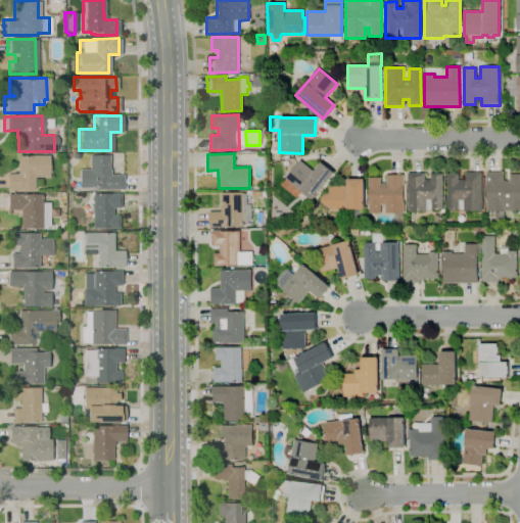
[(122,189),(94,189),(94,187),(90,187),(90,188),(78,188),(78,169),(87,169),(87,154),(107,154),(107,169),(108,169),(108,175),(122,175),(122,189)]
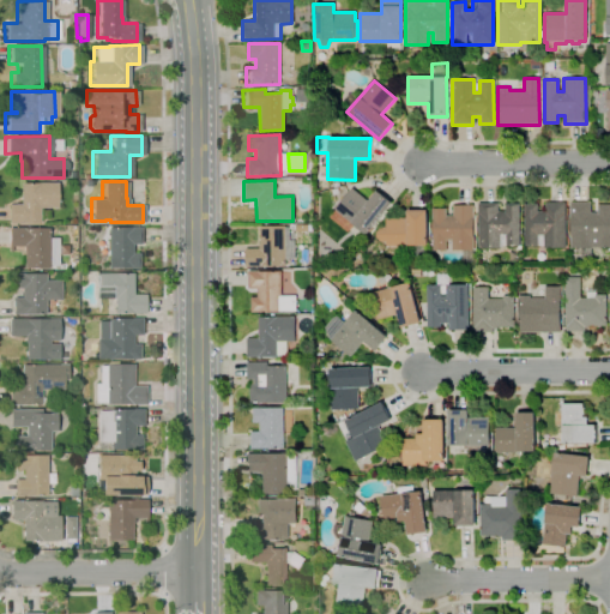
[(37,223),(6,223),(6,204),(14,203),(14,182),(55,182),(55,208),(36,208),(37,223)]
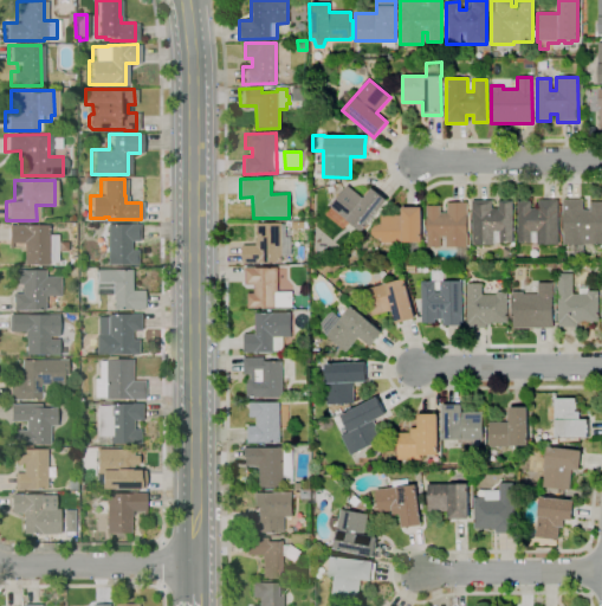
[(361,232),(348,221),(342,229),(324,216),(330,207),(347,186),(363,199),(371,188),(379,194),(387,200),(361,232)]
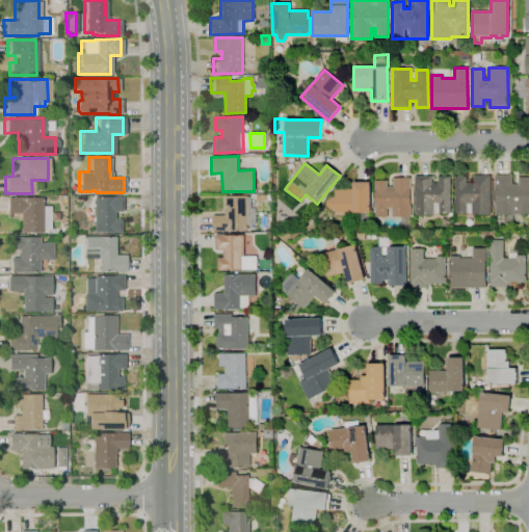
[(432,215),(414,215),(413,176),(420,176),(431,176),(431,183),(437,183),(437,177),(449,177),(450,213),(438,213),(438,204),(432,204),(432,215)]
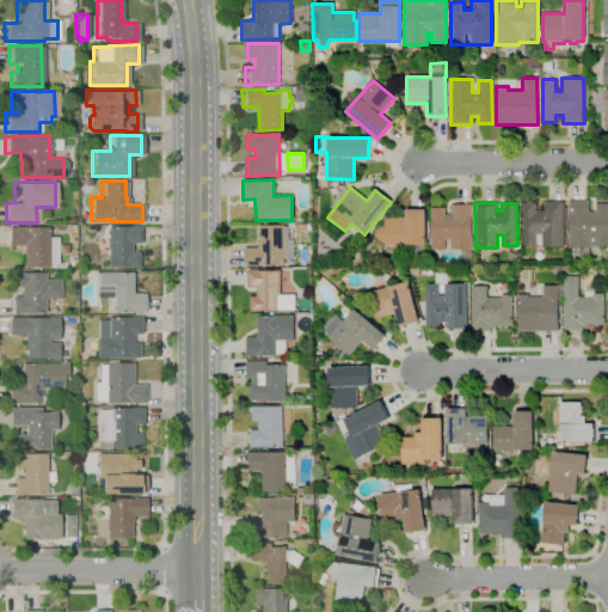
[(540,248),(540,245),(521,245),(521,203),(535,203),(535,210),(542,210),(542,202),(550,202),(562,202),(563,248),(540,248)]
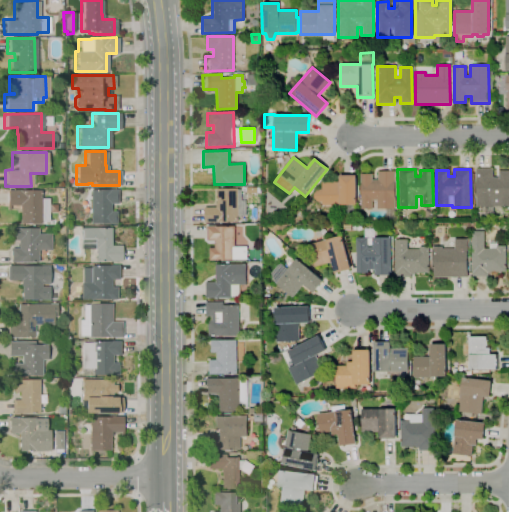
[(508,206),(475,207),(474,169),(482,169),(491,169),(491,177),(498,177),(498,171),(508,171),(508,206)]
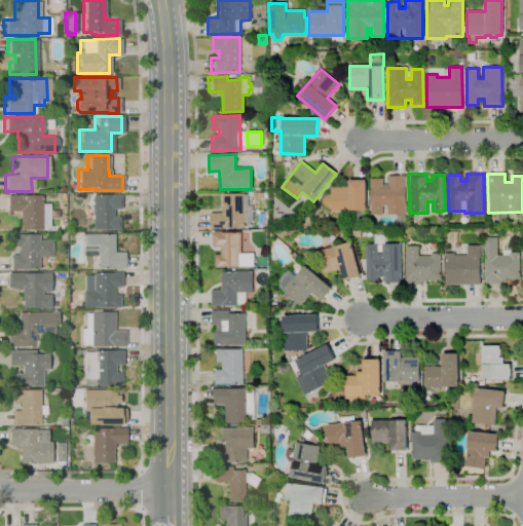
[(405,176),(405,215),(385,215),(385,205),(381,205),(381,215),(370,215),(369,179),(381,179),(381,185),(387,185),(387,176),(394,176),(405,176)]
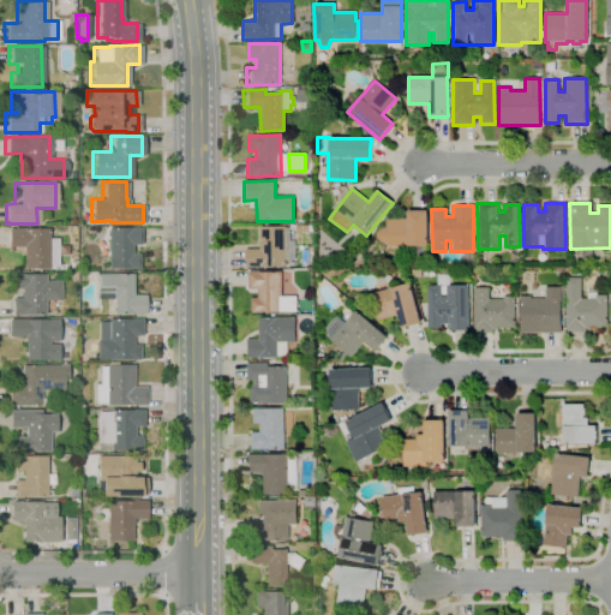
[(381,243),(377,238),(376,232),(381,227),(385,227),(385,219),(407,219),(407,210),(415,210),(426,210),(427,260),(409,260),(409,255),(395,255),(395,250),(388,250),(388,246),(385,246),(385,243),(381,243)]
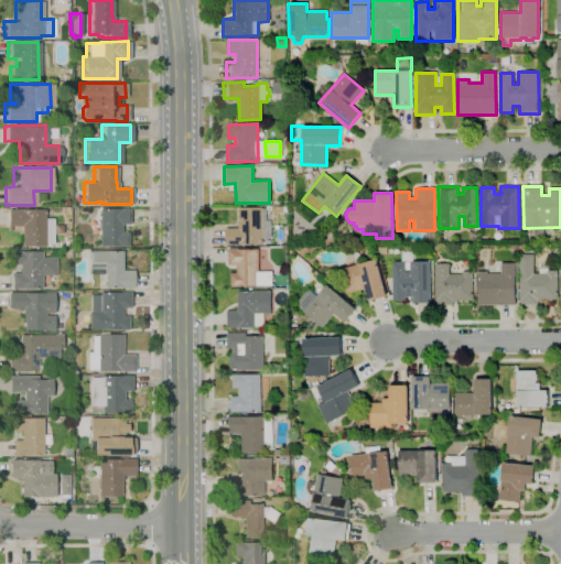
[(224,245),(224,228),(237,228),(237,224),(238,224),(238,208),(261,207),(261,208),(266,208),(266,220),(270,220),(270,238),(261,238),(261,245),(224,245)]
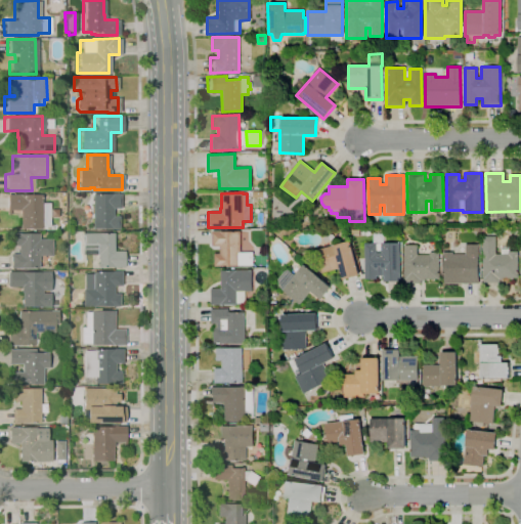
[(47,226),(40,226),(40,228),(18,228),(17,210),(8,210),(8,214),(5,214),(5,194),(39,193),(39,203),(47,203),(47,226)]
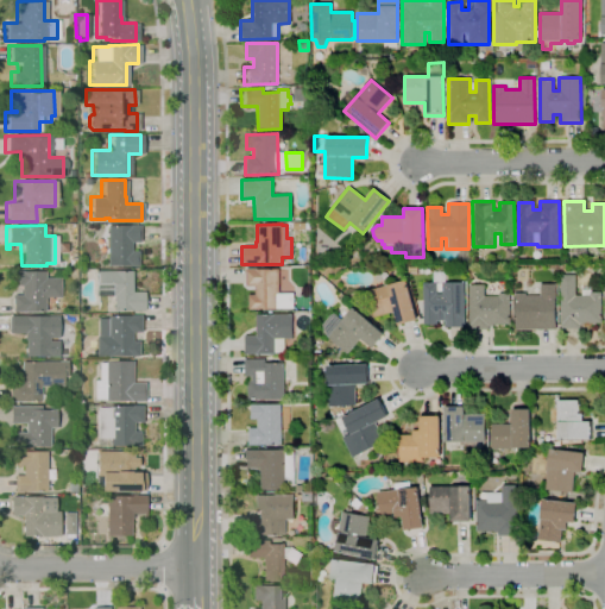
[(106,265),(105,225),(137,225),(138,242),(128,242),(128,251),(136,251),(136,265),(106,265)]
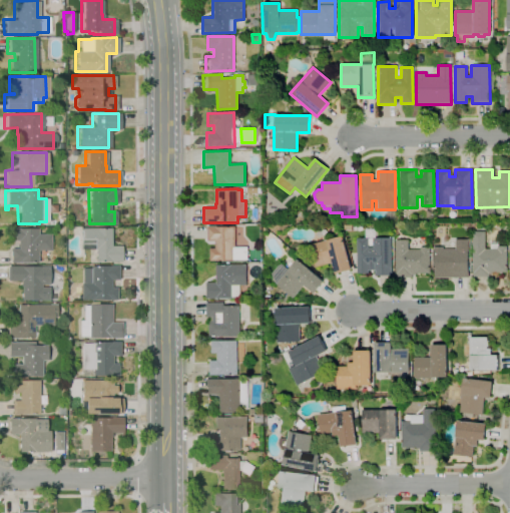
[(269,215),(267,212),(268,207),(272,207),(277,203),(280,207),(275,211),(273,214),(269,215)]
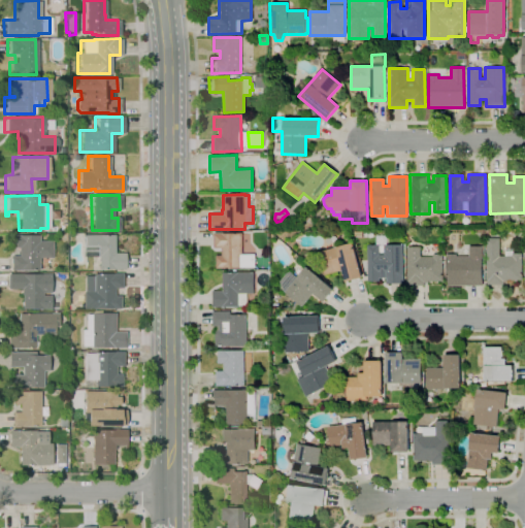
[(215,269),(215,256),(220,256),(220,249),(212,249),(212,233),(240,233),(240,255),(254,255),(254,267),(241,267),(241,268),(215,269)]
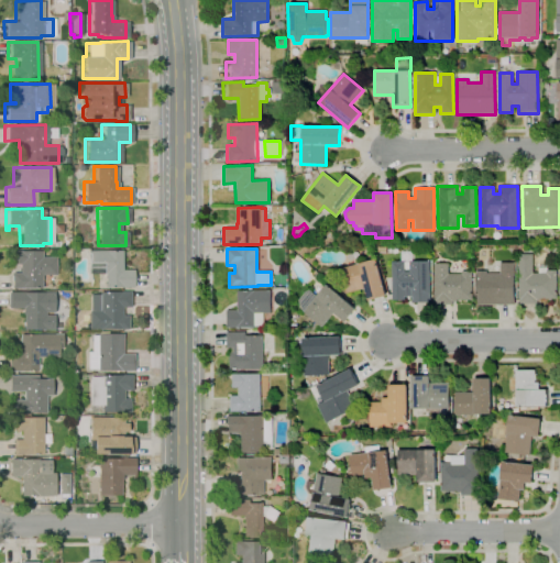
[(40,287),(10,288),(9,272),(18,272),(18,264),(11,264),(11,251),(40,250),(40,256),(53,256),(54,275),(40,275),(40,287)]
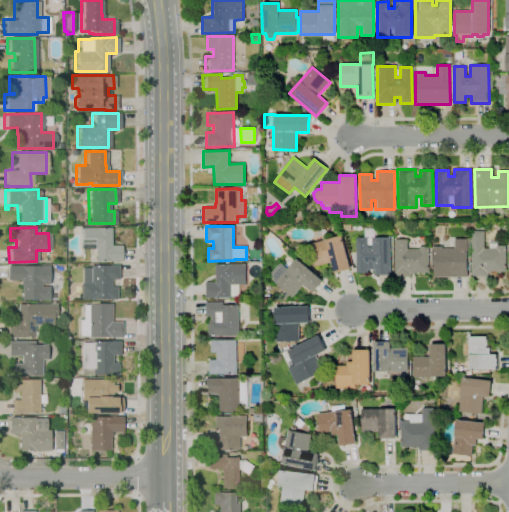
[(119,261),(106,261),(93,261),(93,248),(78,248),(78,227),(109,227),(109,245),(119,245),(119,261)]
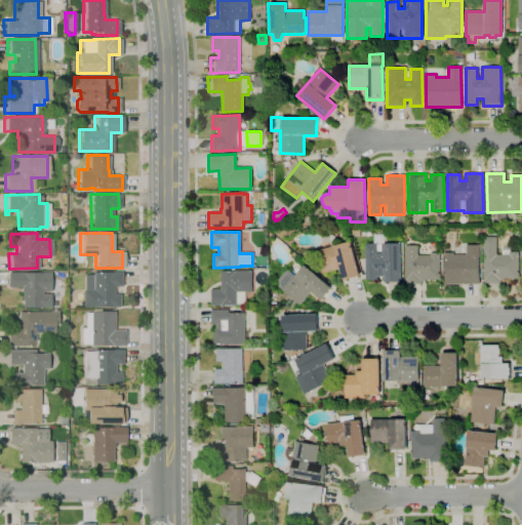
[(502,283),(488,283),(483,283),(482,237),(495,237),(495,251),(498,251),(498,248),(502,248),(502,245),(509,245),(509,251),(518,251),(518,279),(513,279),(513,280),(506,280),(506,281),(502,281),(502,283)]
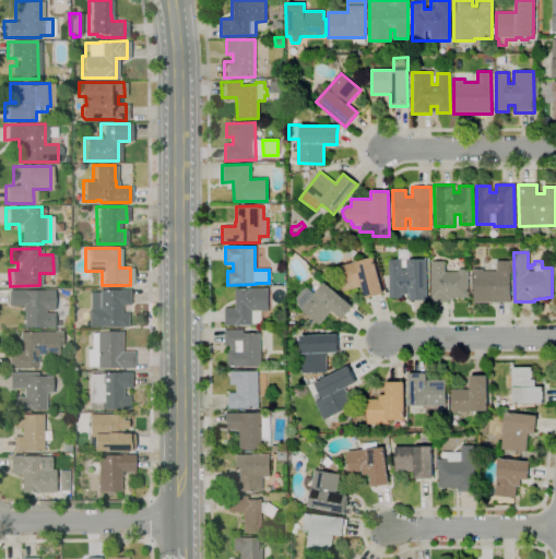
[(365,299),(362,286),(343,292),(336,266),(373,258),(382,294),(371,297),(365,299)]
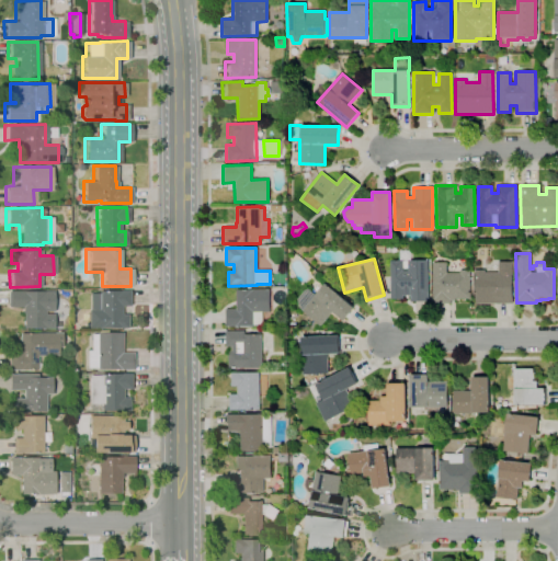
[(428,301),(417,301),(409,301),(409,295),(402,295),(402,298),(390,298),(389,261),(401,260),(401,271),(407,271),(407,260),(426,260),(428,301)]
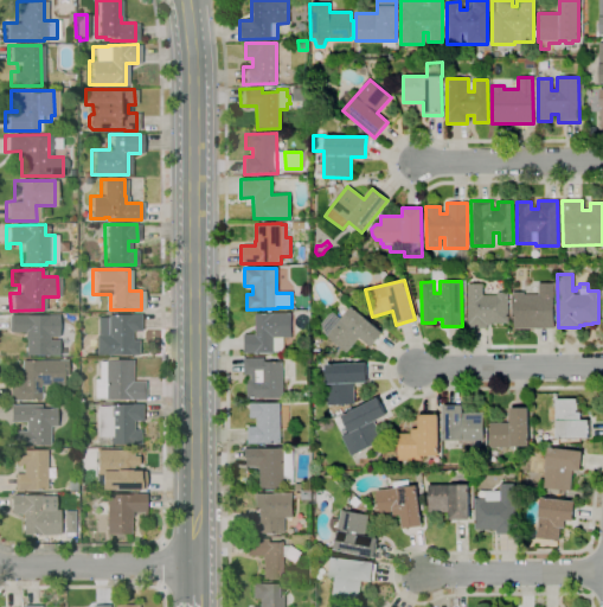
[(486,328),(475,328),(467,328),(466,285),(481,283),(481,295),(495,295),(495,293),(507,292),(507,324),(491,324),(491,325),(486,325),(486,328)]
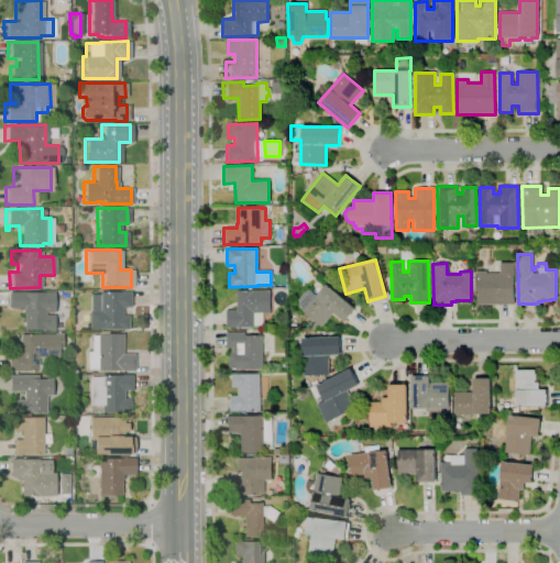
[(475,306),(475,271),(485,271),(486,274),(500,273),(500,263),(513,263),(514,305),(501,305),(475,306)]
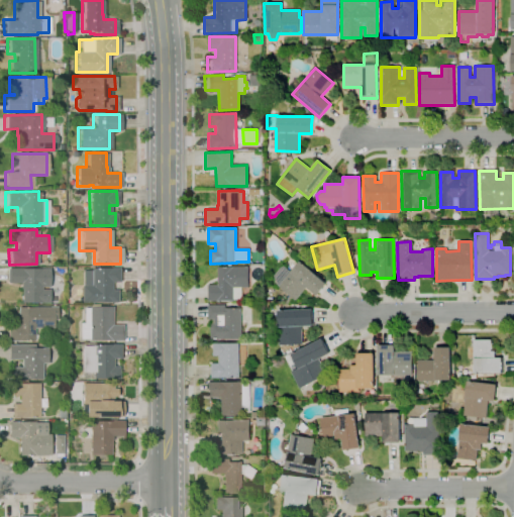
[(283,266),(290,272),(299,261),(326,284),(321,291),(316,296),(306,287),(294,301),(278,286),(276,284),(275,282),(274,280),(274,278),(273,276),(280,268),(283,266)]
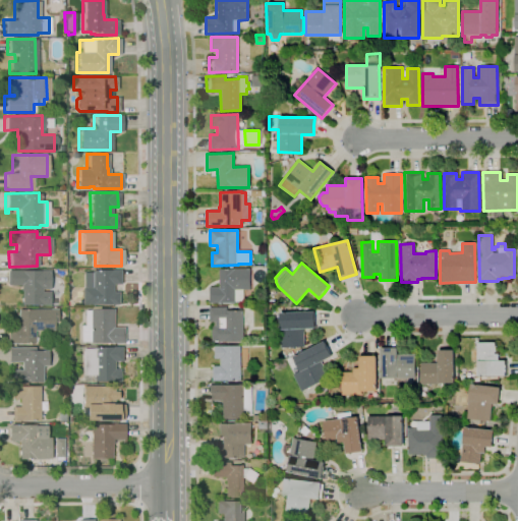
[(234,303),(208,303),(208,287),(219,287),(218,269),(249,269),(249,290),(242,290),(242,302),(234,302),(234,303)]
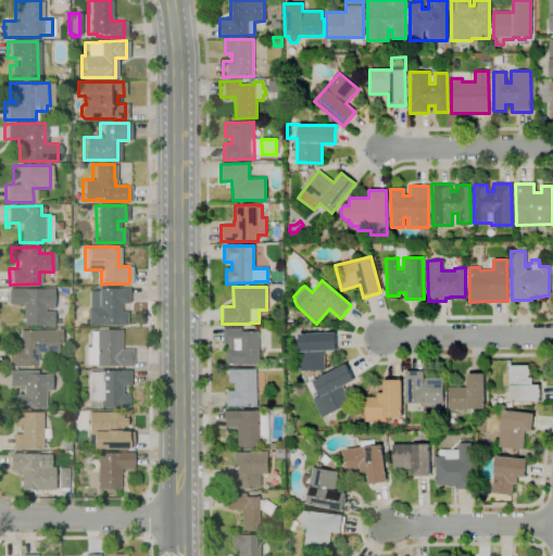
[(51,325),(21,325),(21,310),(20,310),(20,304),(5,304),(5,288),(25,288),(42,288),(50,288),(50,311),(51,311),(51,325)]
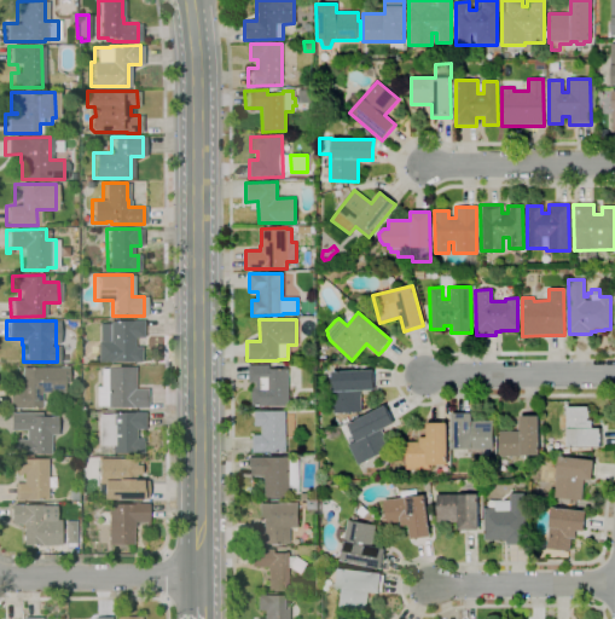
[(129,362),(128,362),(96,362),(88,362),(88,356),(96,356),(96,341),(97,341),(97,323),(106,323),(106,320),(140,320),(140,337),(132,337),(132,346),(139,346),(139,362),(129,362)]
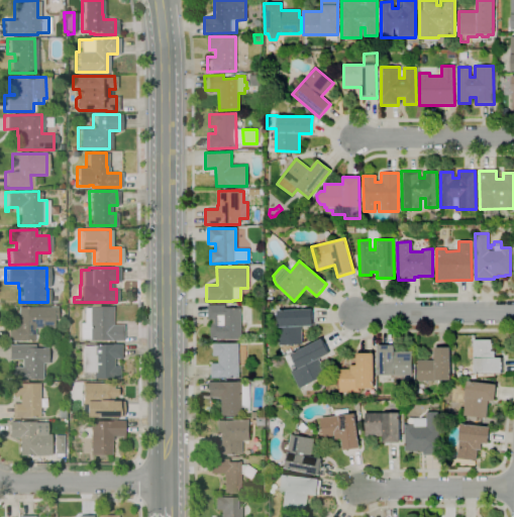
[(121,340),(87,340),(87,338),(78,338),(78,322),(82,322),(82,307),(87,307),(87,306),(88,306),(88,304),(97,304),(97,306),(110,306),(110,324),(121,324),(121,340)]
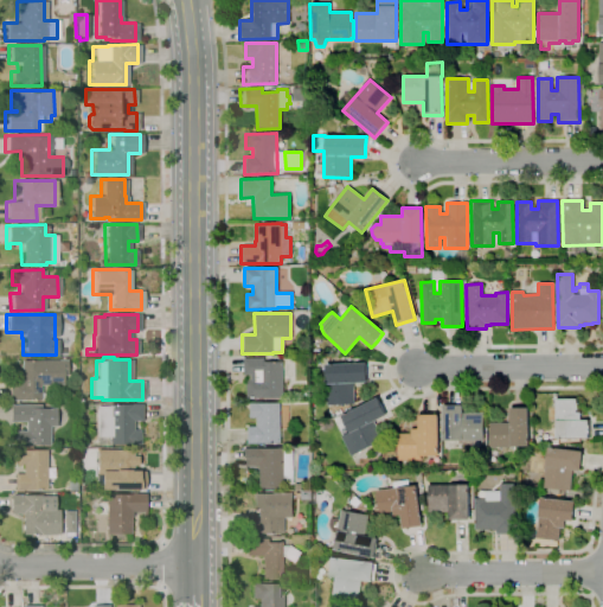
[(282,398),(280,398),(245,398),(245,377),(242,377),(242,358),(263,358),(263,362),(282,362),(282,398)]
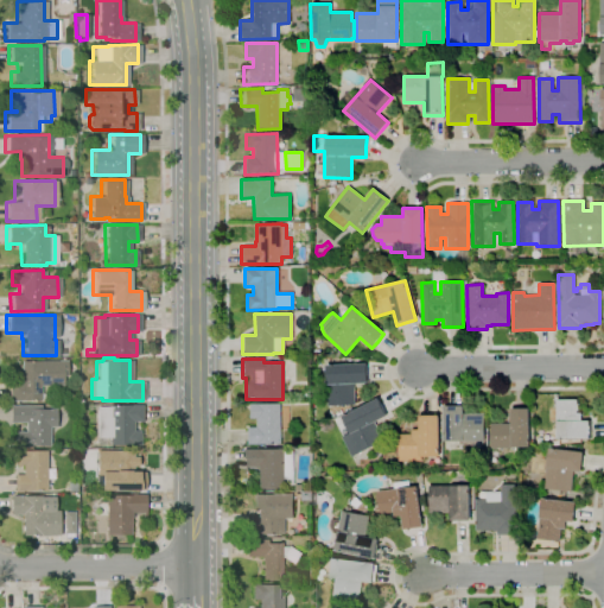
[(38,400),(7,400),(7,381),(19,381),(19,360),(59,360),(59,385),(38,385),(38,400)]
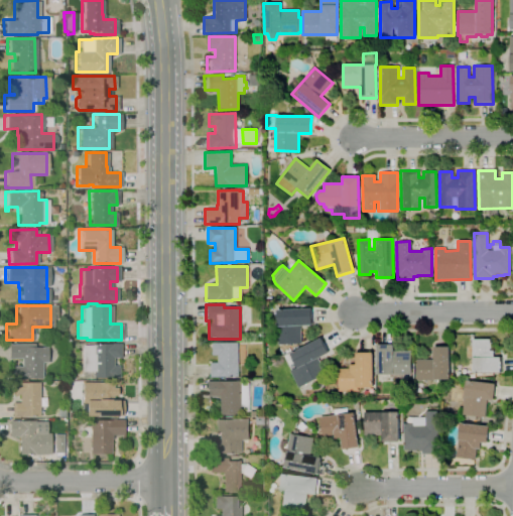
[(277,345),(276,309),(278,309),(311,308),(311,315),(311,326),(300,326),(300,344),(277,345)]
